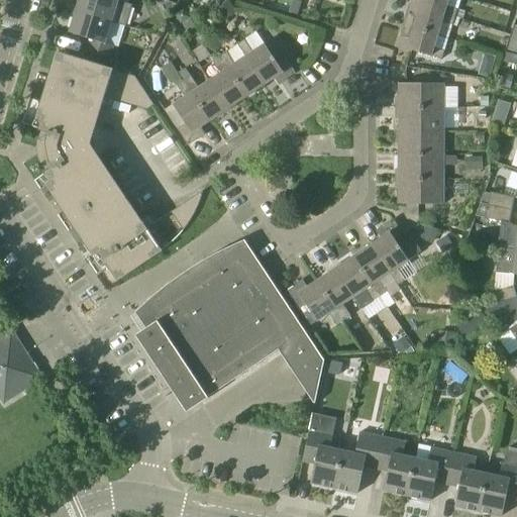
[(126,3),(127,0),(79,0),(76,11),(111,22),(126,26),(132,5),(126,3)]
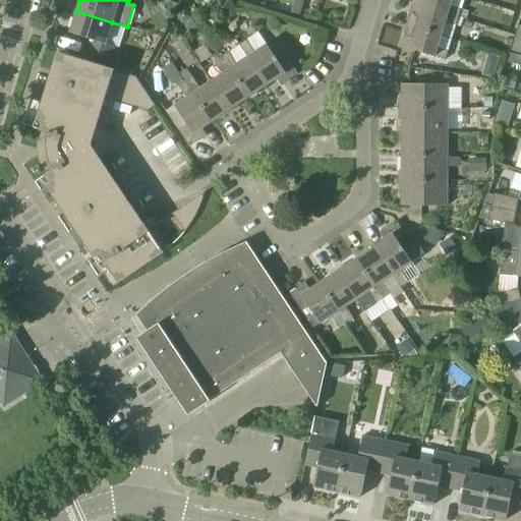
[(450,6),(452,0),(415,0),(415,4),(458,18),(461,10),(450,6)]
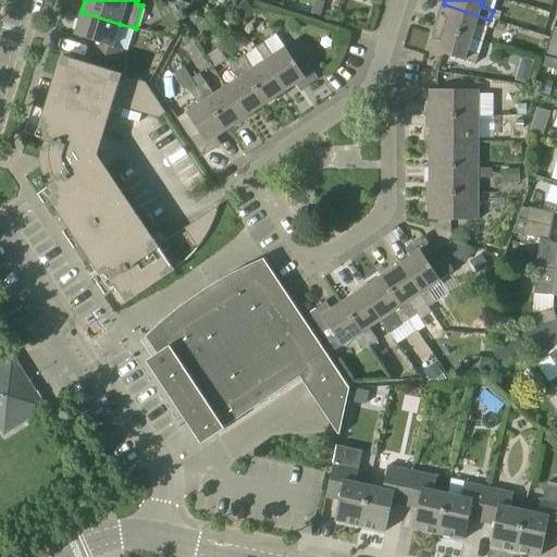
[(257,13),(249,2),(238,9),(245,20),(257,13)]
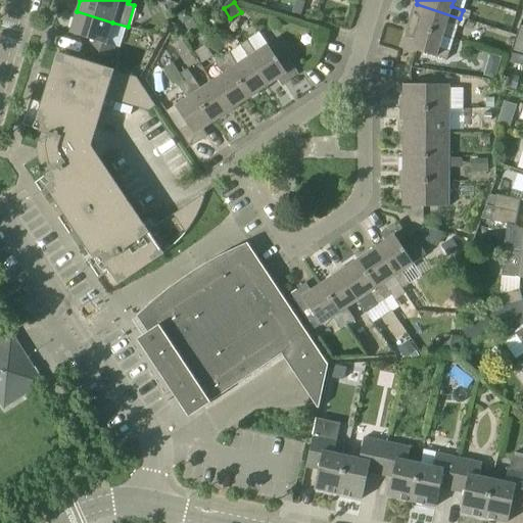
[(458,27),(460,18),(417,4),(410,26),(442,36),(446,22),(458,27)]
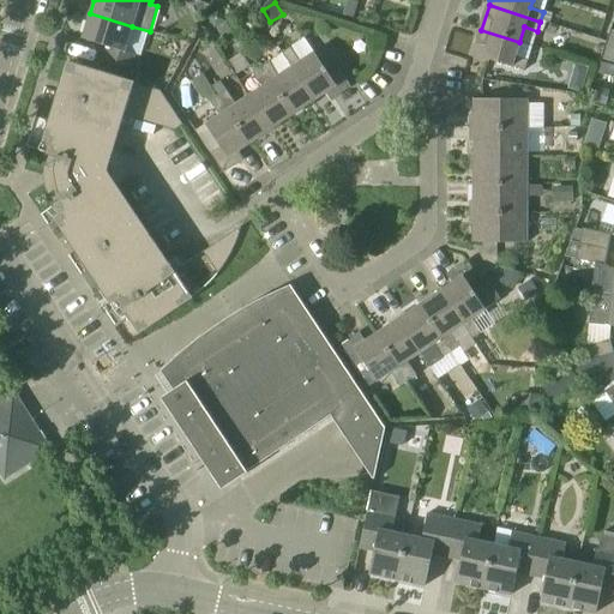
[(206,16),(215,28),(226,20),(217,8),(206,16)]
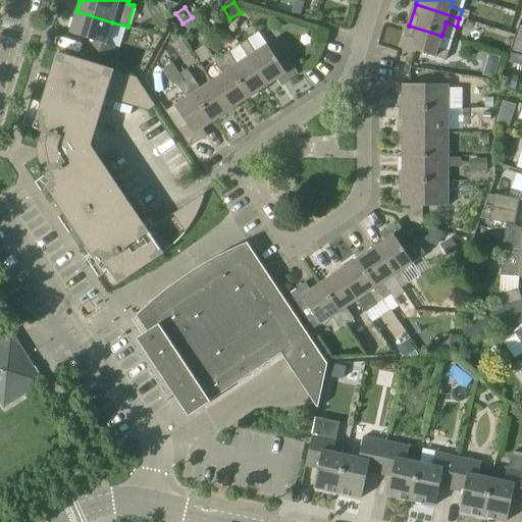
[(105,44),(112,22),(76,11),(70,33),(91,39),(87,52),(110,59),(114,47),(105,44)]
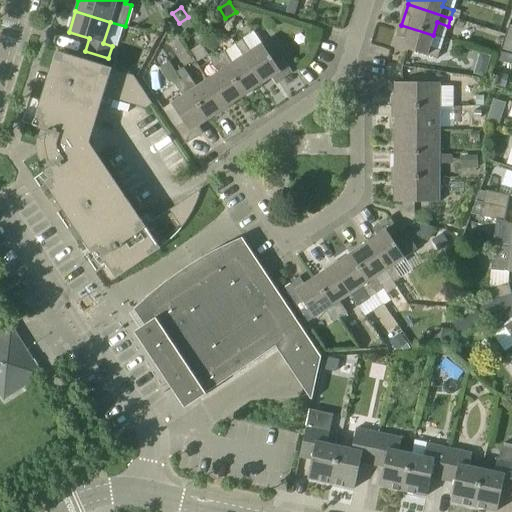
[(429,48),(433,35),(401,25),(395,46),(437,59),(440,51),(429,48)]
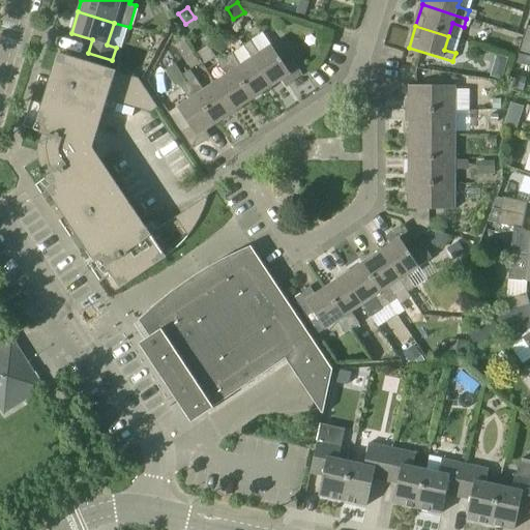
[(521,49),(529,52),(529,37),(525,36),(521,49)]
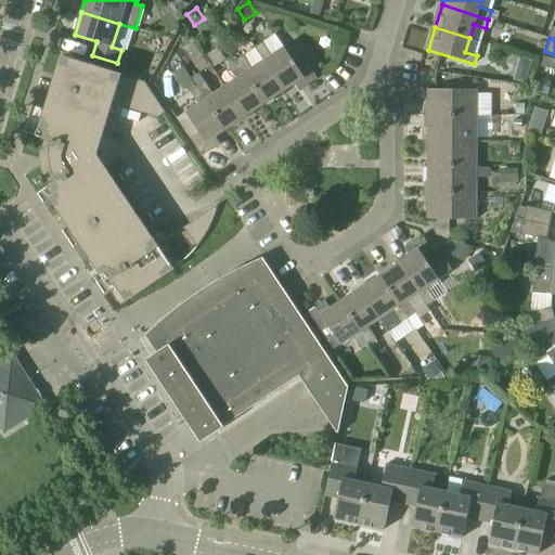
[(318,79),(317,78),(307,62),(298,67),(284,48),(272,55),(263,42),(256,48),(284,91),(297,82),(301,90),(318,79)]
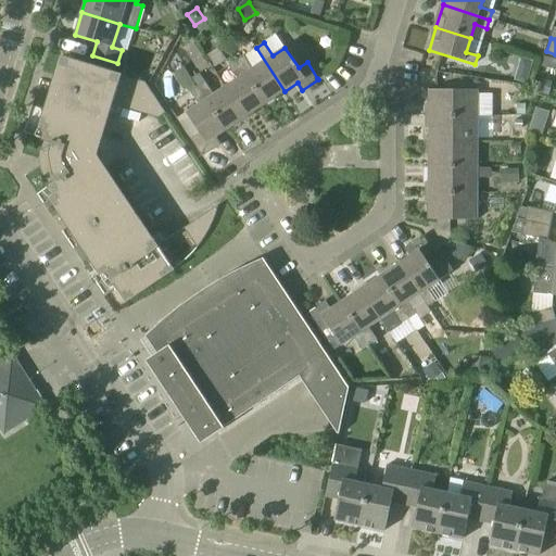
[(265,104),(285,91),(256,48),(255,48),(264,61),(253,68),(244,55),(237,61),(265,104)]
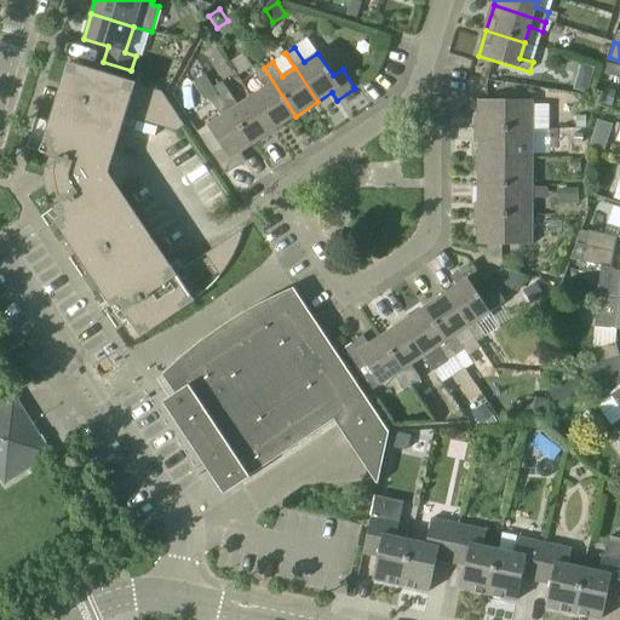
[(142,336),(193,302),(173,274),(167,277),(101,177),(99,172),(116,114),(177,132),(184,126),(161,92),(75,65),(73,76),(65,74),(44,143),(51,144),(49,155),(58,158),(55,171),(57,190),(64,201),(56,207),(62,217),(56,220),(112,305),(119,302),(142,336)]
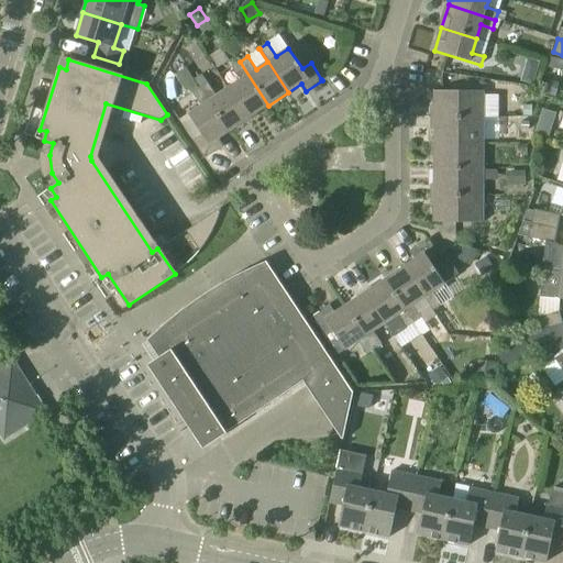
[(249,119),(268,106),(240,62),(232,66),(241,79),(229,88),(249,119)]
